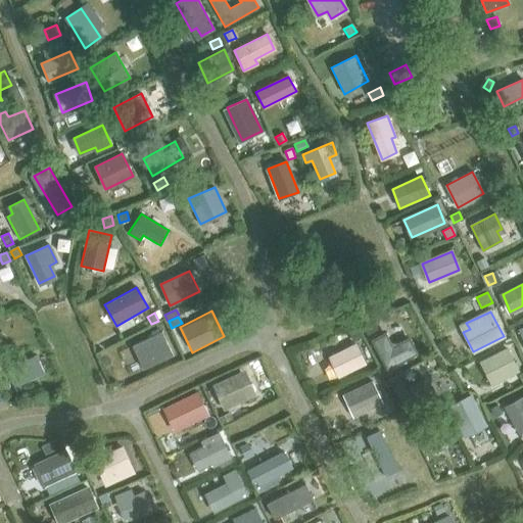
[(374,324),(364,329),(368,336),(377,331),(374,324)]
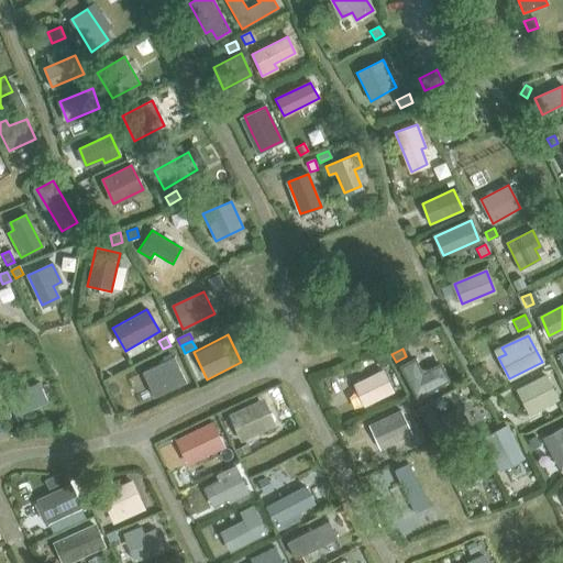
[(385,354),(375,359),(378,366),(388,362),(385,354)]
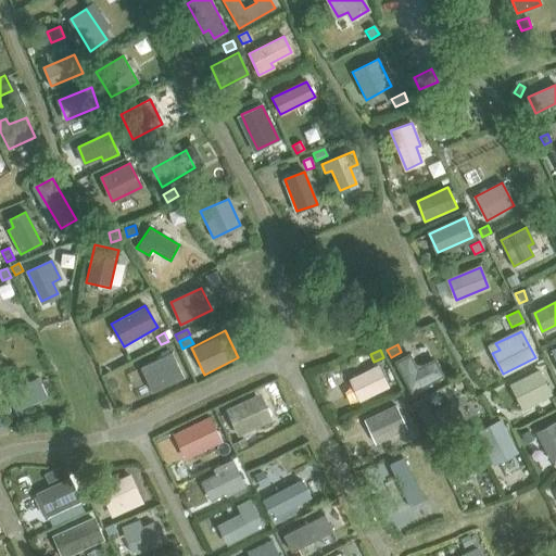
[(182,376),(172,352),(140,367),(152,392),(182,376)]
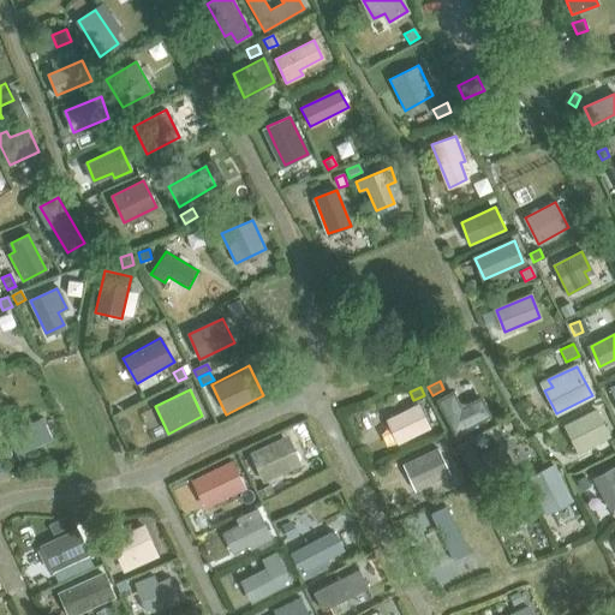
[(463,406),(454,390),(436,400),(455,435),(491,416),(482,396),(463,406)]
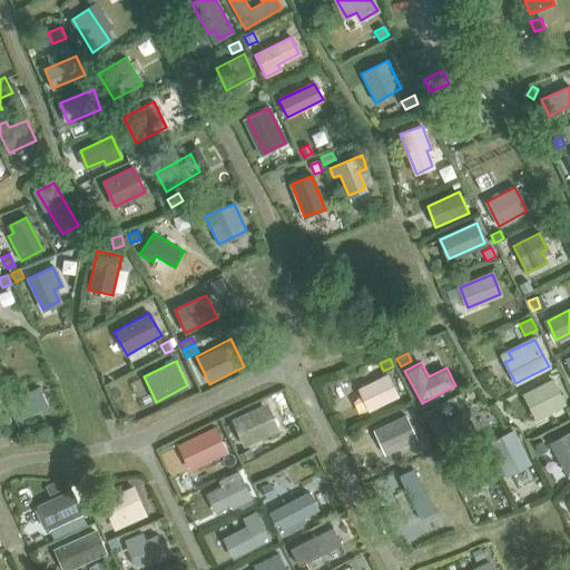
[(397,395),(389,374),(357,389),(369,410),(397,395)]
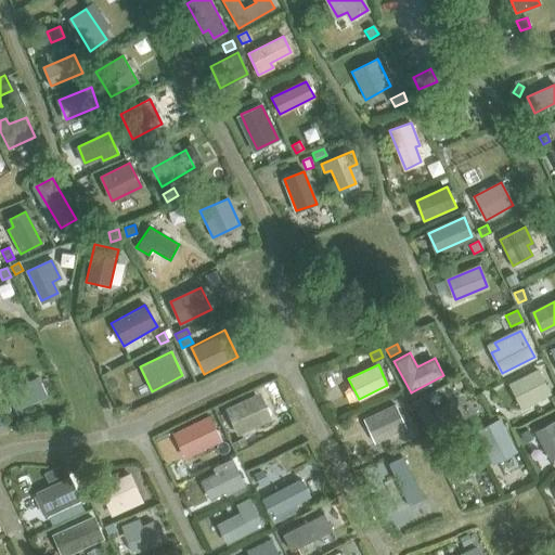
[(524,405),(549,391),(538,371),(512,383),(524,405)]
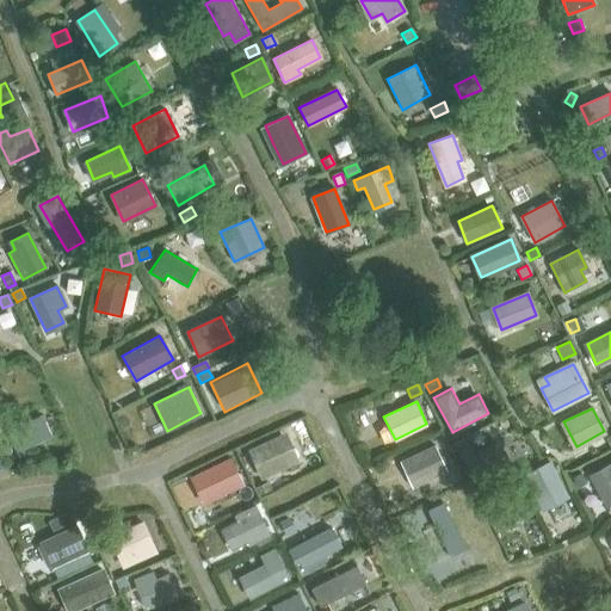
[(53,437),(43,414),(34,418),(7,430),(20,457),(25,455),(23,450),(53,437)]
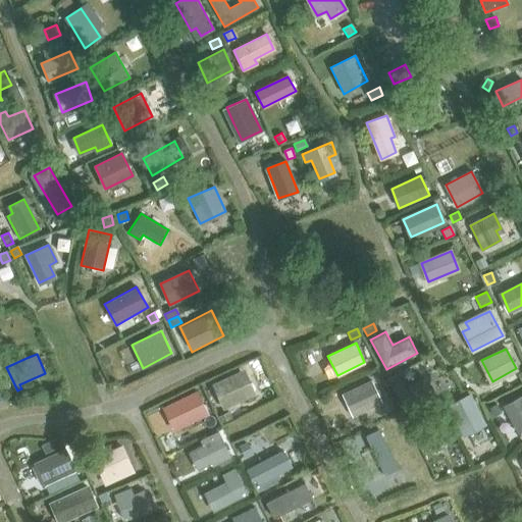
[(245,369),(212,384),(223,410),(257,395),(245,369)]
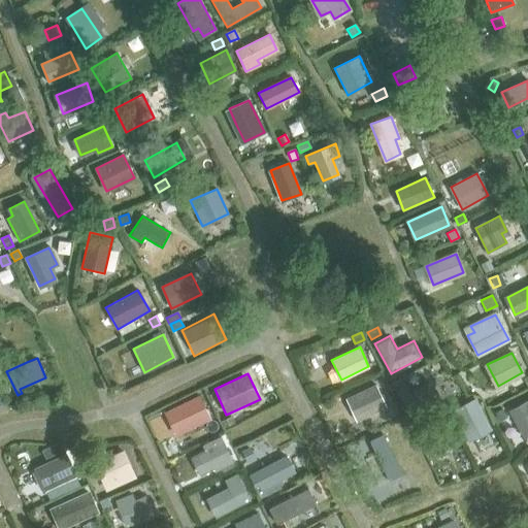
[(411,415),(438,399),(429,382),(410,393),(406,386),(398,390),(411,415)]
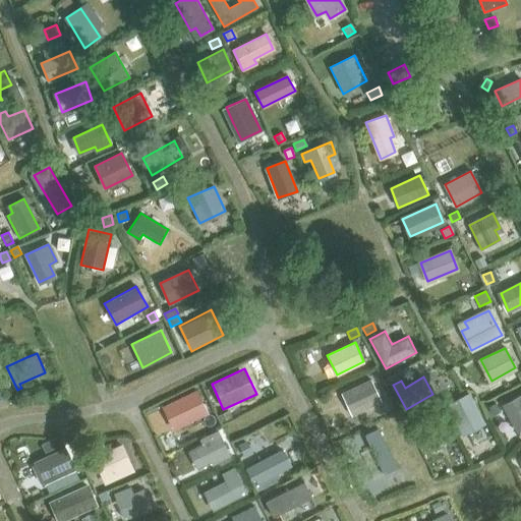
[(345,391),(356,411),(381,398),(372,378),(345,391)]
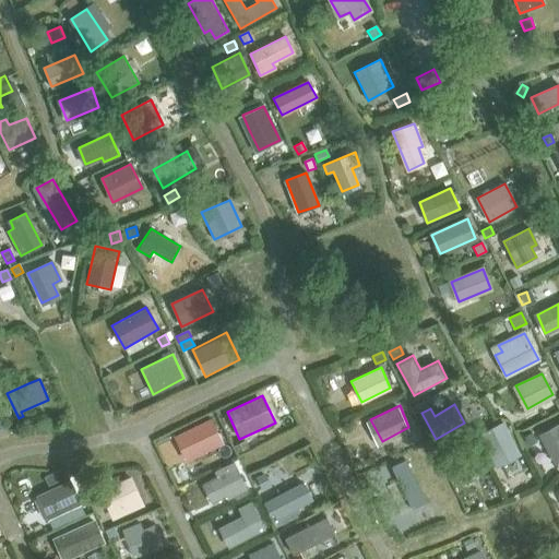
[(503,423),(480,433),(486,443),(489,441),(500,464),(519,454),(503,423)]
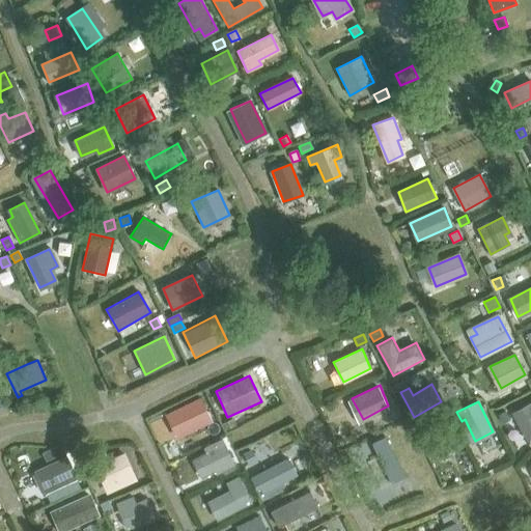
[(530,436),(530,403),(514,413),(529,438),(530,436)]
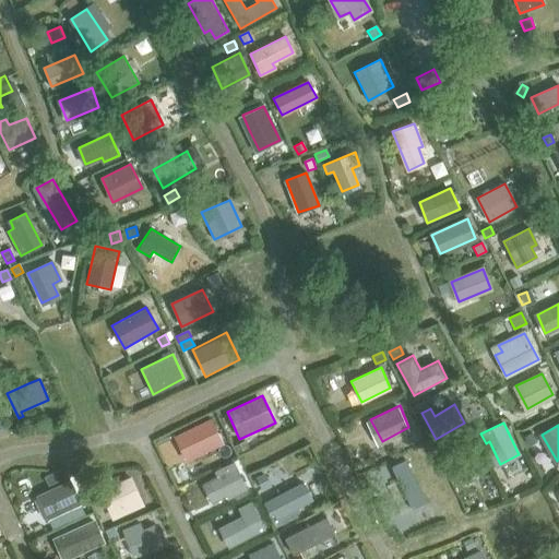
[(185,453),(191,468),(228,451),(221,433),(185,453)]
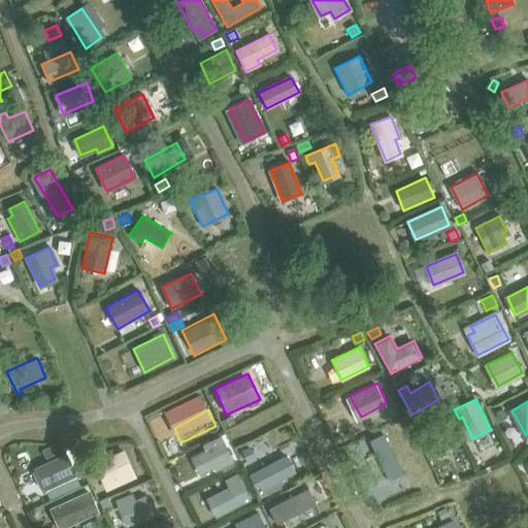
[(502,409),(495,414),(500,422),(507,418),(502,409)]
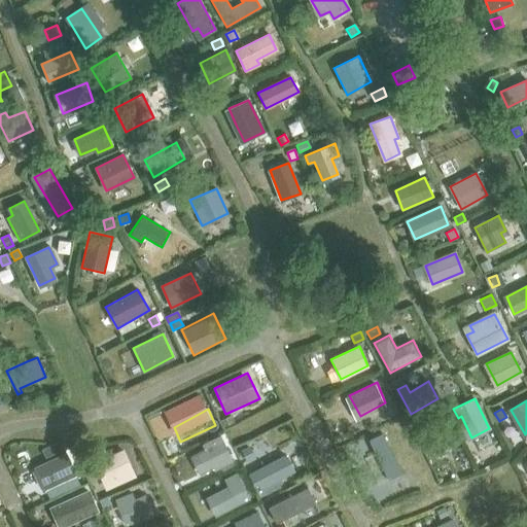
[(231,416),(221,420),(223,427),(234,423),(231,416)]
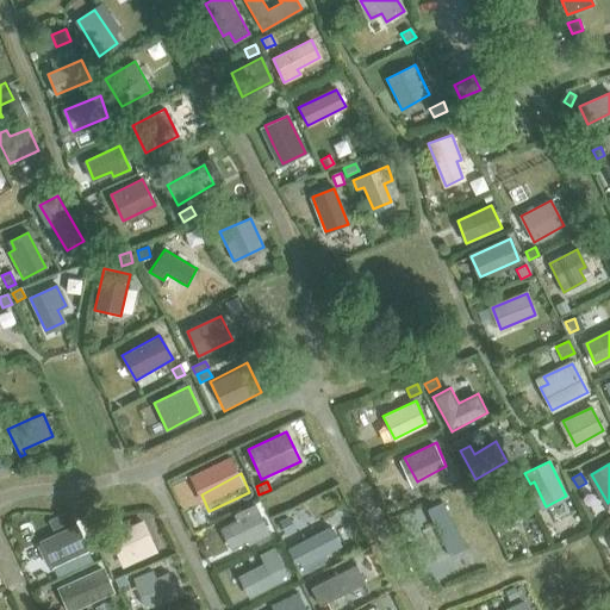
[(486,498),(503,528),(527,512),(512,484),(486,498)]
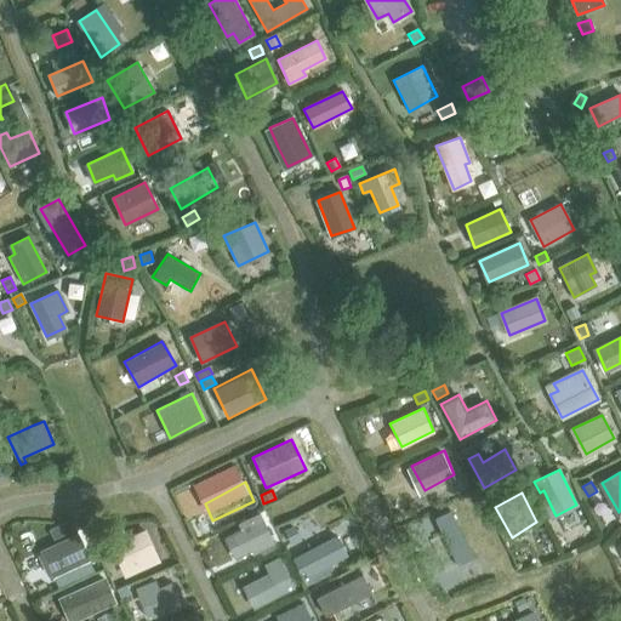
[(449,511),(468,547),(494,535),(474,499),(449,511)]
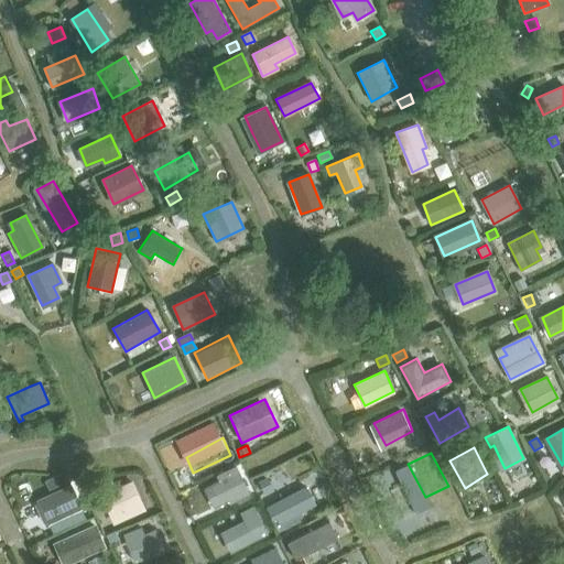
[(239,500),(250,495),(236,466),(217,475),(221,481),(205,489),(214,507),(228,498),(231,505),(239,500)]
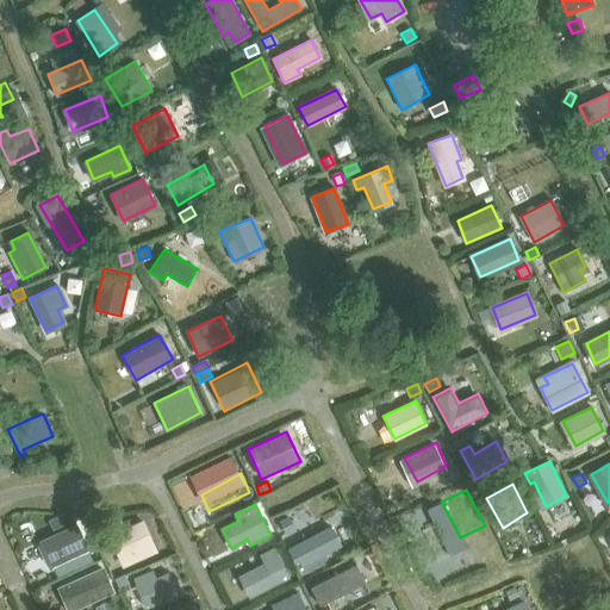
[(403,515),(419,548),(440,537),(423,504),(403,515)]
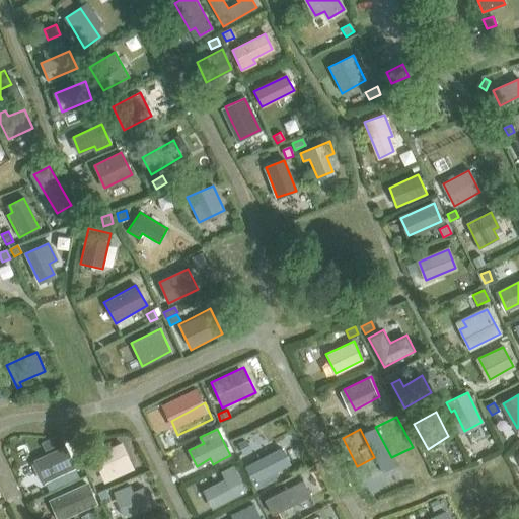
[(50,439),(42,443),(46,451),(54,447),(50,439)]
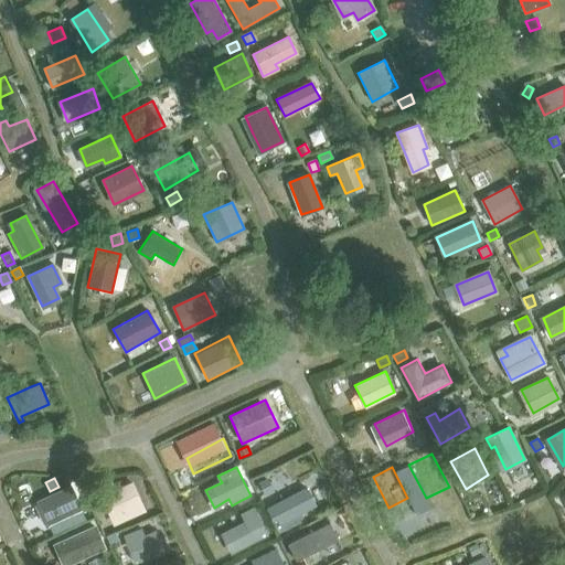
[(267,479),(258,483),(264,496),(274,490),(267,479)]
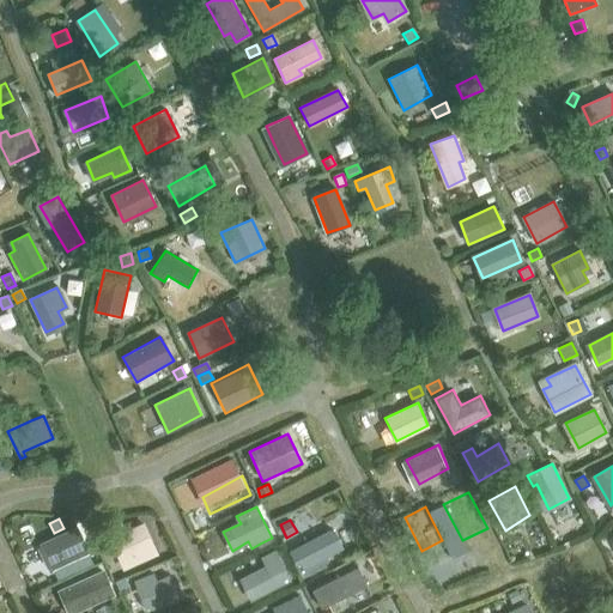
[(144,522),(126,530),(122,521),(104,528),(123,571),(158,554),(144,522)]
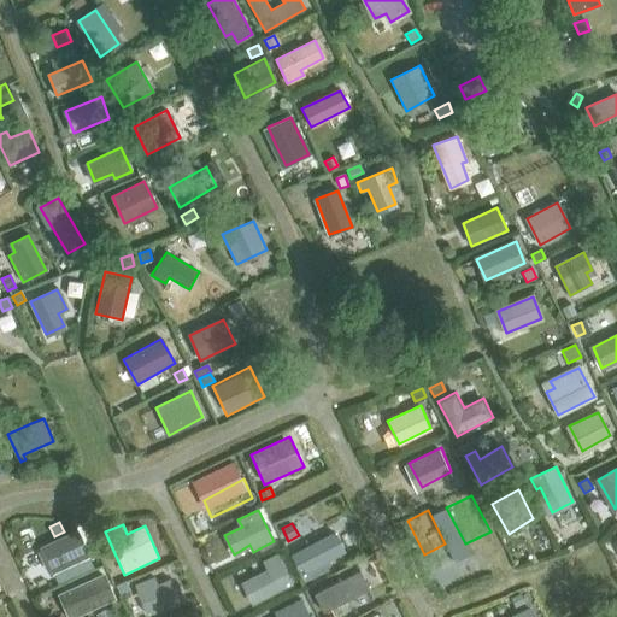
[(88,556),(77,530),(41,547),(51,571),(88,556)]
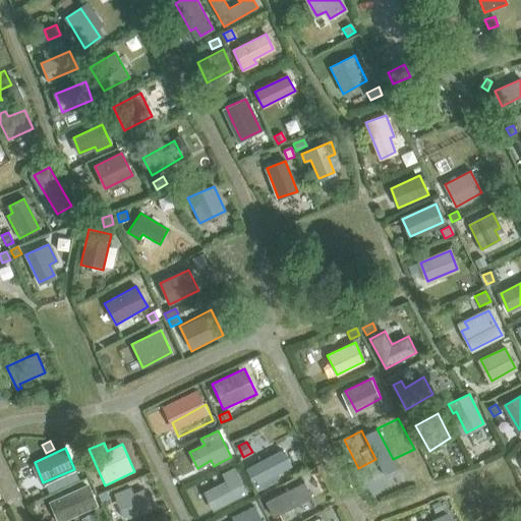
[(290,465),(282,450),(246,468),(251,479),(259,477),(264,485),(279,478),(277,472),(290,465)]
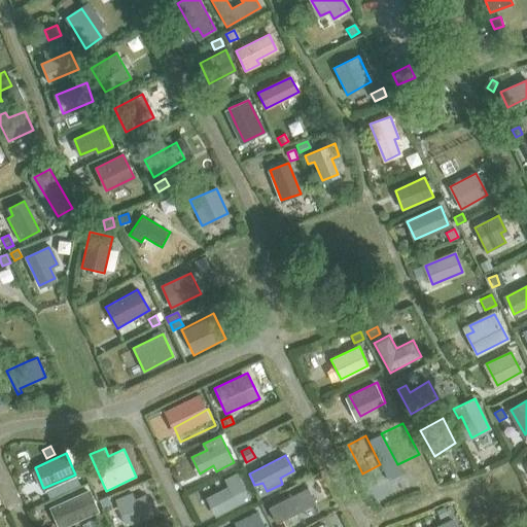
[(249,498),(236,472),(224,479),(230,486),(207,497),(215,516),(249,498)]
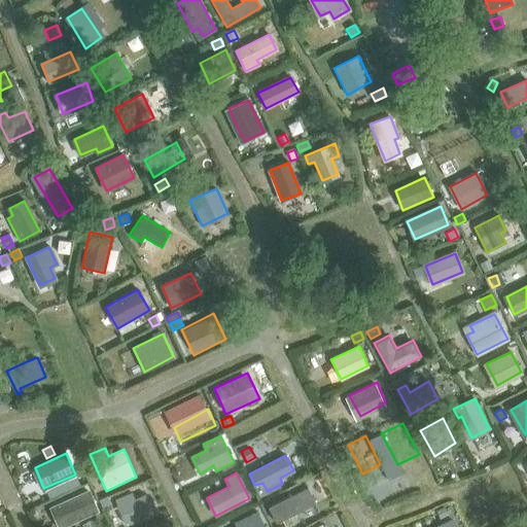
[(97,511),(89,491),(51,507),(61,526),(97,511)]
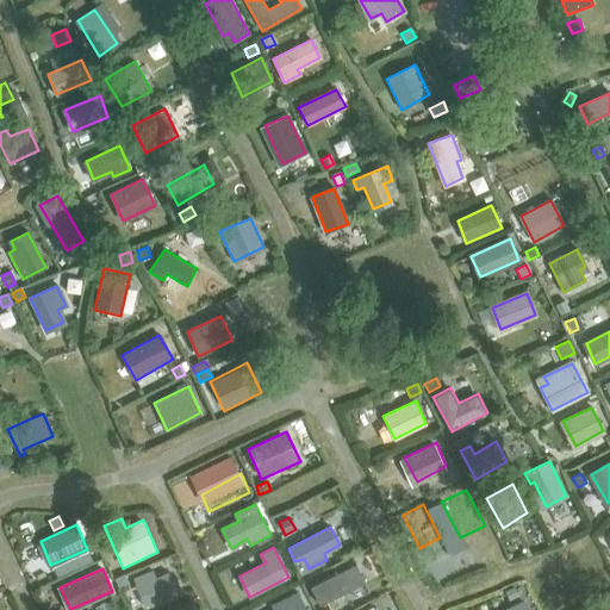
[(363,587),(353,568),(311,591),(321,609),(338,601),(363,587)]
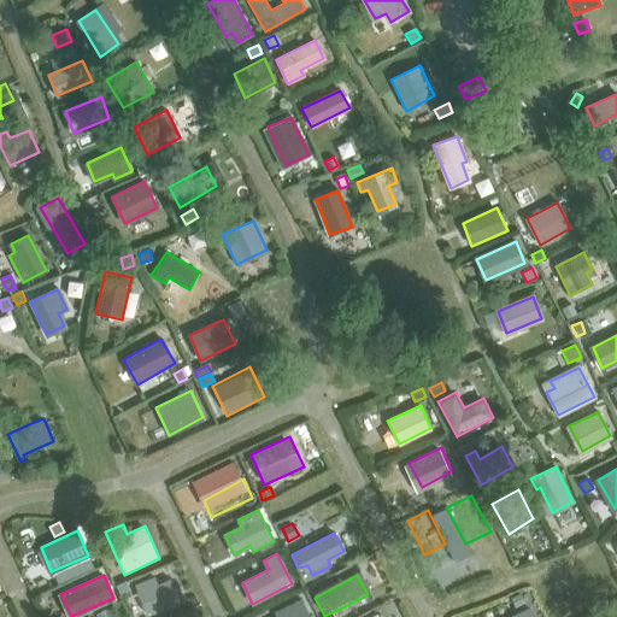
[(157,586),(153,577),(134,585),(146,611),(176,598),(170,581),(157,586)]
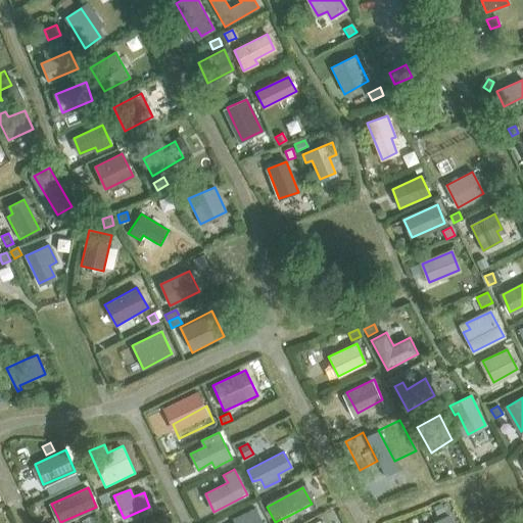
[(106,492),(98,496),(102,504),(110,500),(106,492)]
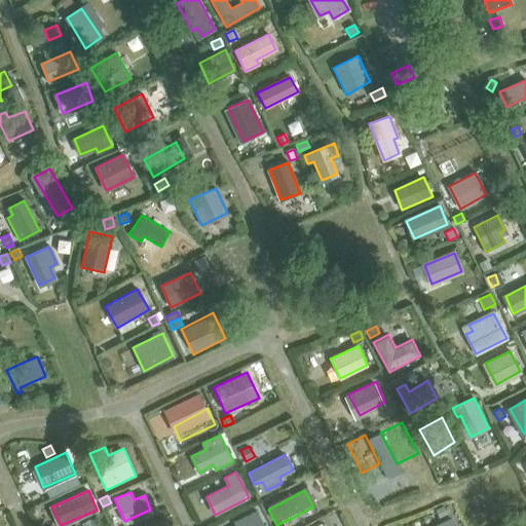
[(443,505),(435,511),(439,518),(447,513),(443,505)]
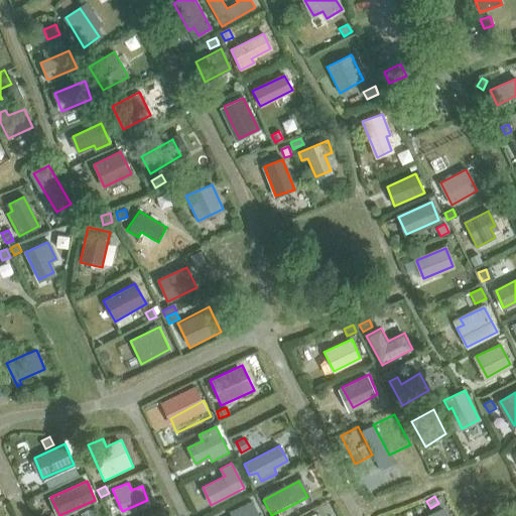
[(258,515),(252,502),(230,512),(231,515),(258,515)]
